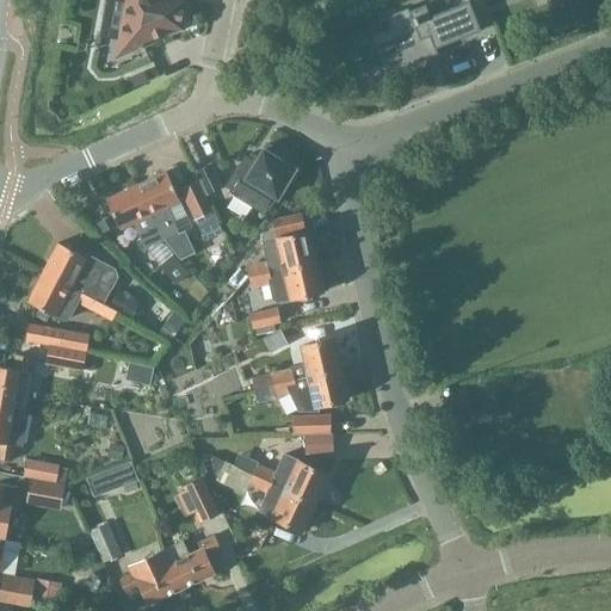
[(183,18),(185,0),(127,0),(119,45),(127,51),(139,47),(140,49),(144,47),(143,44),(174,30),(177,19),(180,19),(181,19),(183,18)]
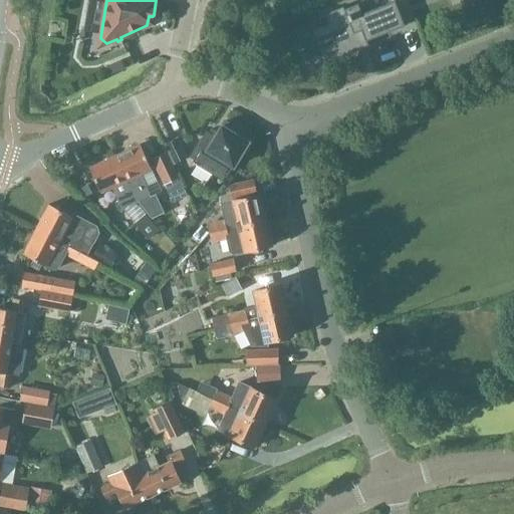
[(395,1),(361,14),(357,5),(325,17),(328,24),(298,36),(306,56),(330,46),(334,57),(356,49),(353,42),(364,37),(365,39),(404,24),(395,1)]
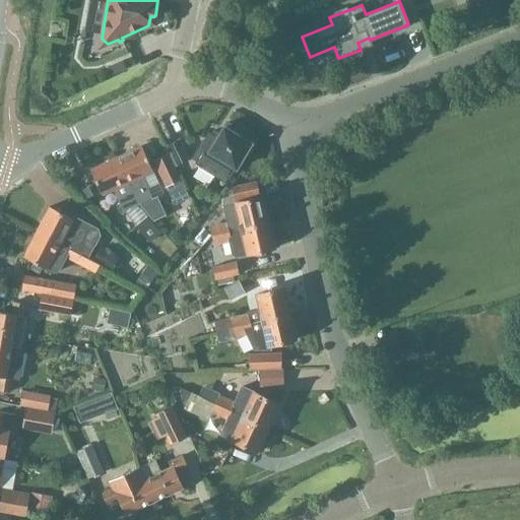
[(219,134),(219,135),(213,132),(212,135),(210,134),(208,133),(204,139),(200,147),(203,149),(196,161),(195,164),(199,167),(201,168),(201,167),(215,176),(217,172),(228,179),(230,180),(236,169),(251,144),(239,136),(238,136),(241,131),(228,123),(224,128),(223,127),(223,128),(219,134)]
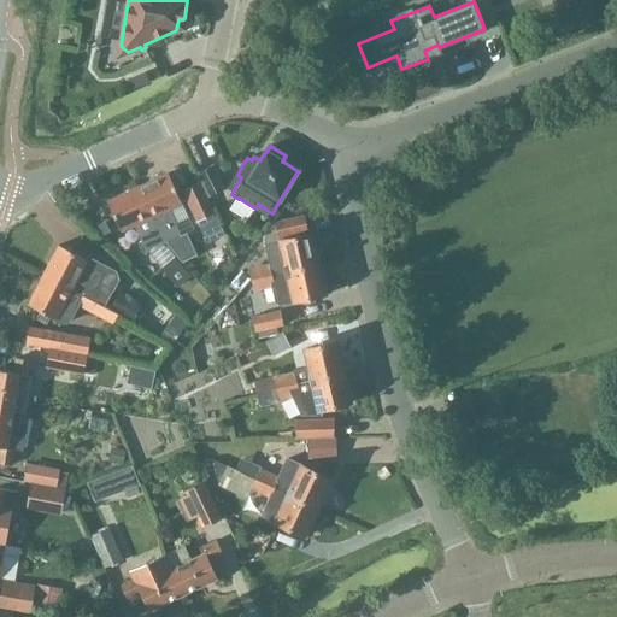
[(198,172),(209,197),(224,189),(213,165),(198,172)]
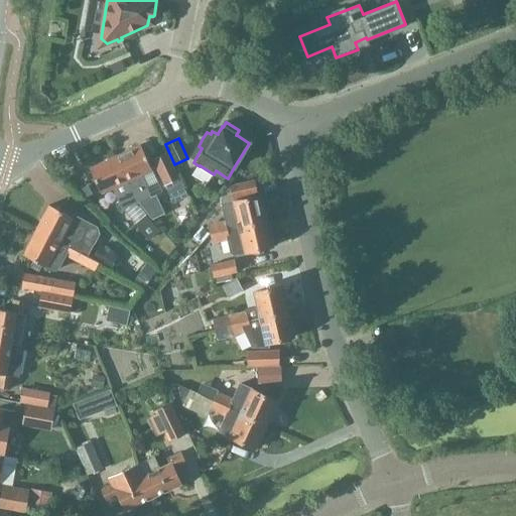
[(115,156),(136,203),(151,196),(141,174),(152,169),(140,144),(115,156)]
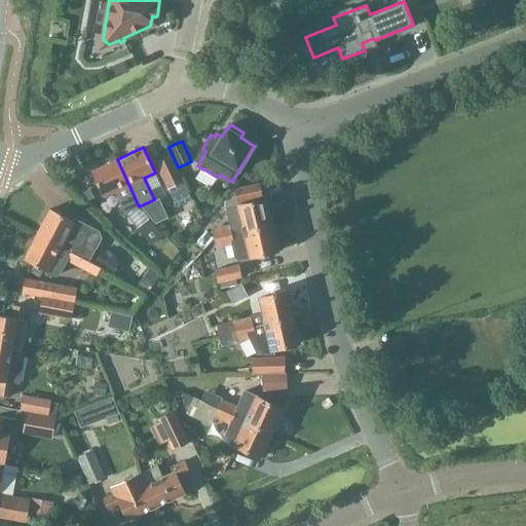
[(161,187),(180,182),(171,152),(152,158),(161,187)]
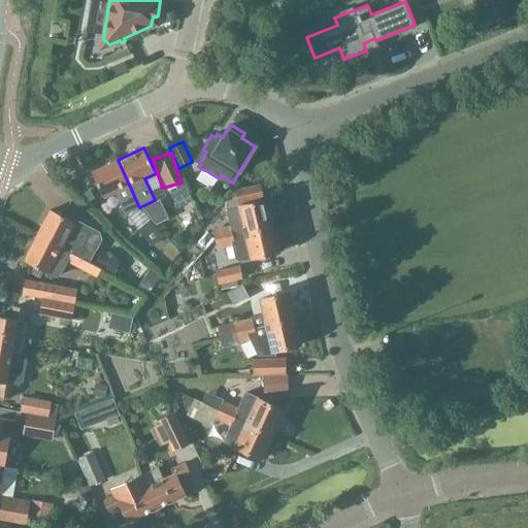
[(125,215),(139,207),(118,160),(92,172),(103,197),(114,192),(125,215)]
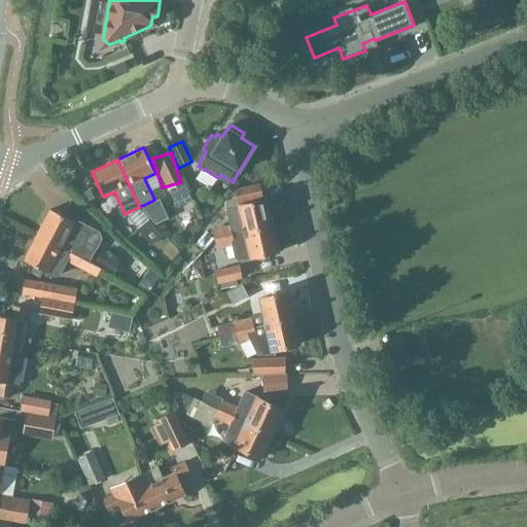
[(235,204),(255,199),(253,185),(232,190),(235,204)]
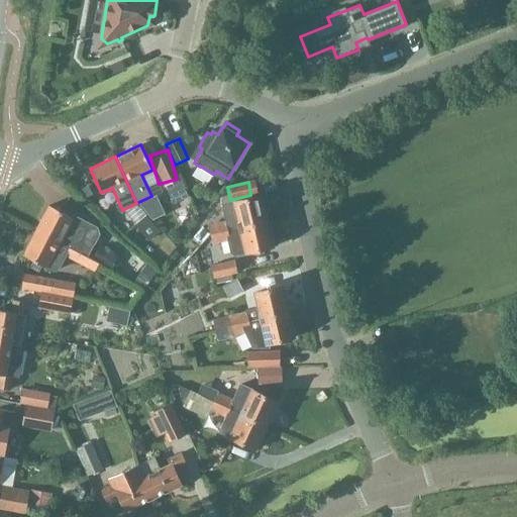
[(211,234),(268,222),(262,195),(234,201),(221,204),(225,220),(208,224),(211,234)]
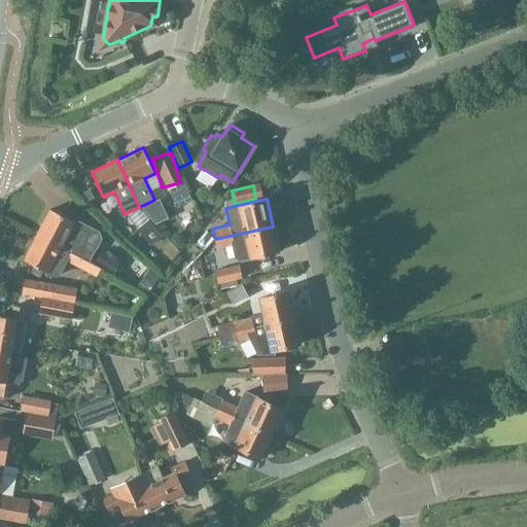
[(83,258),(82,259),(88,262),(86,264),(89,265),(96,249),(96,250),(101,240),(99,232),(75,219),(74,221),(49,209),(37,234),(83,258)]
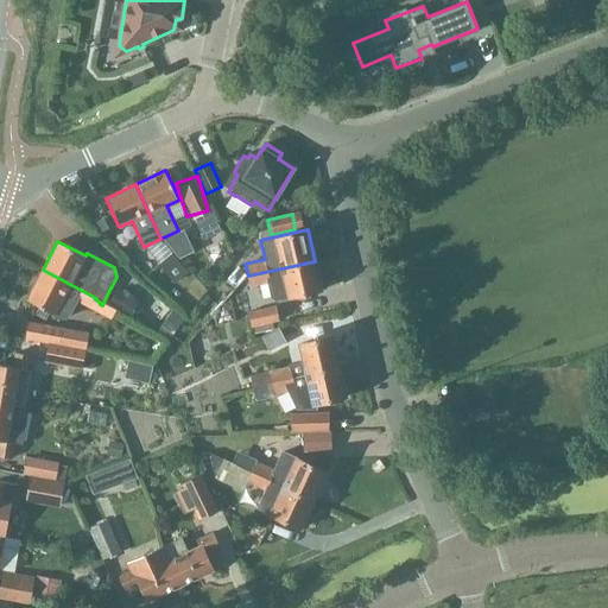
[(159,264),(175,284),(188,272),(172,253),(159,264)]
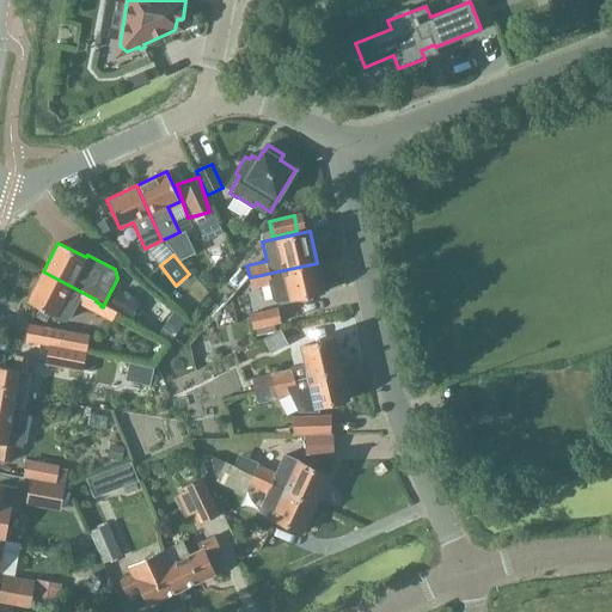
[(317,263),(250,277),(252,289),(269,286),(273,300),(279,305),(292,303),(292,300),(324,293),(317,263)]
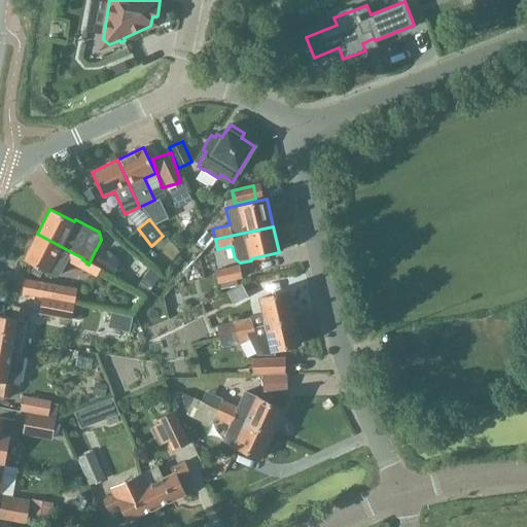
[(79,266),(82,259),(83,258),(37,234),(24,259),(48,272),(58,254),(79,266)]
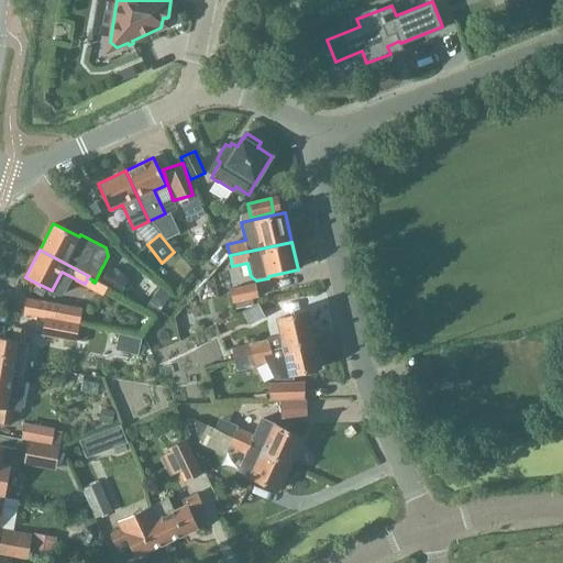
[(233,302),(260,297),(256,283),(230,289),(233,302)]
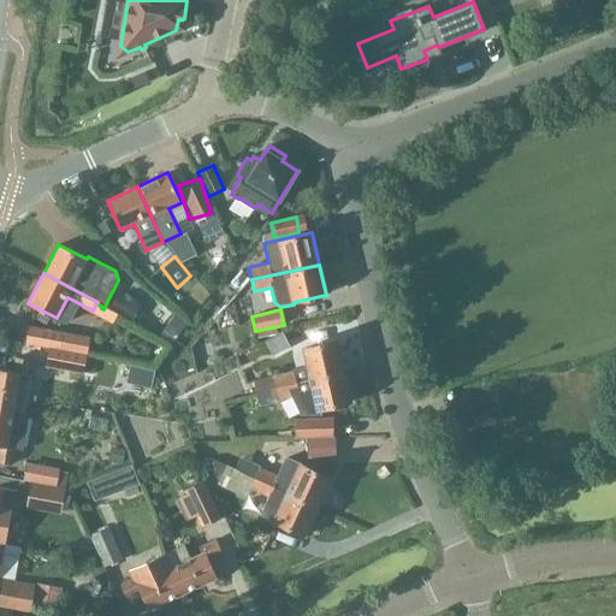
[(276,389),(344,372),(336,341),(303,348),(307,365),(292,368),(294,372),(273,377),(276,389)]
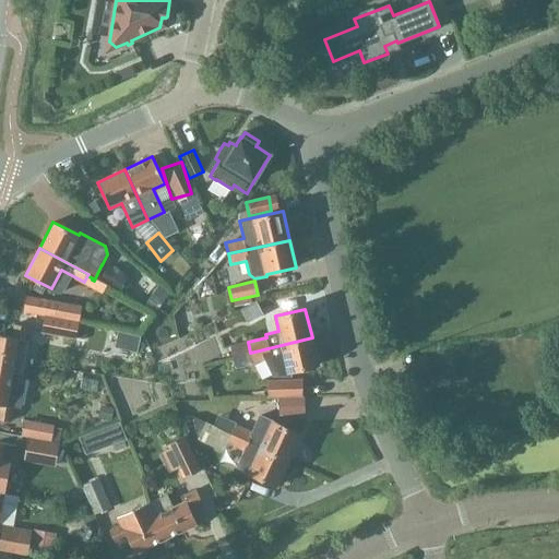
[(61,333),(63,321),(43,317),(40,330),(61,333)]
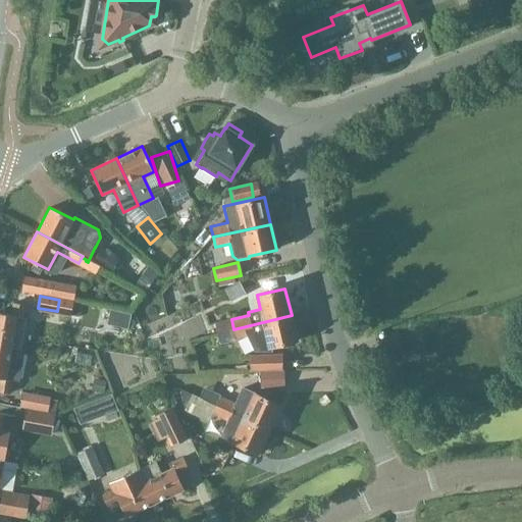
[(0,345),(11,347),(21,349),(27,318),(22,317),(24,304),(14,302),(11,315),(0,312),(0,345)]
